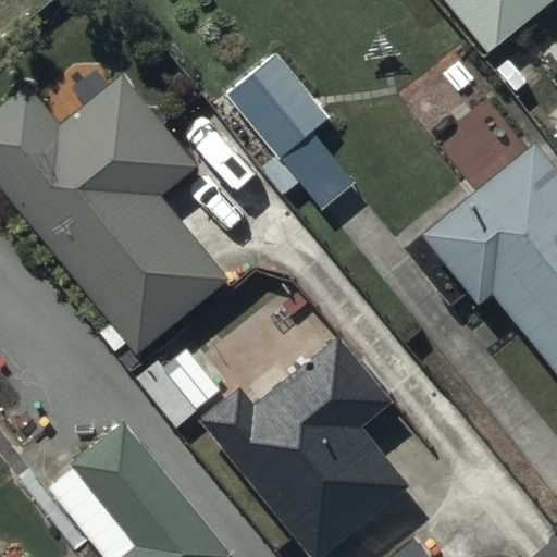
[(440,0),(486,57),(555,0),(440,0)]
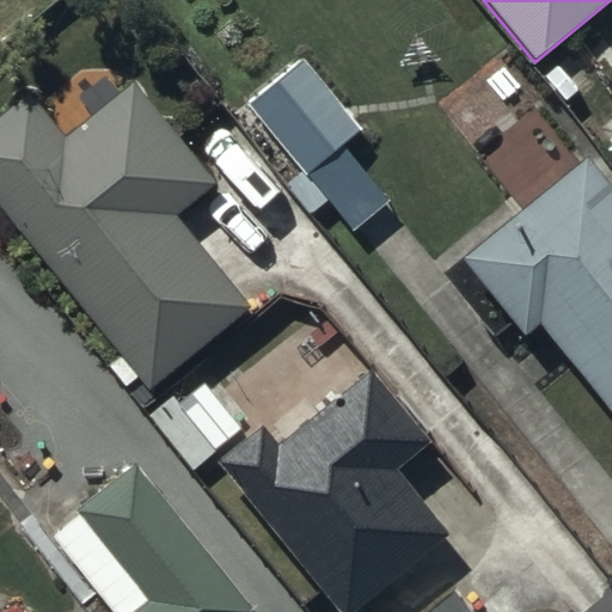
[(344,146),(362,132),(301,60),(233,117),(262,151),(275,140),(353,232),(390,201),(344,146)]
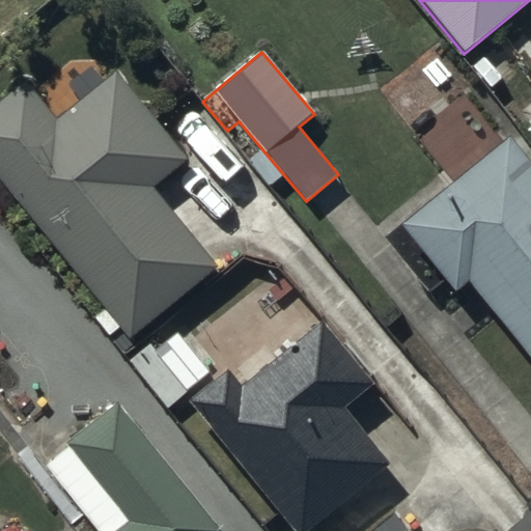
[(0,100),(0,180),(104,311),(94,319),(109,337),(119,330),(128,341),(220,268),(155,189),(189,160),(115,73),(57,120),(24,81),(0,100)]
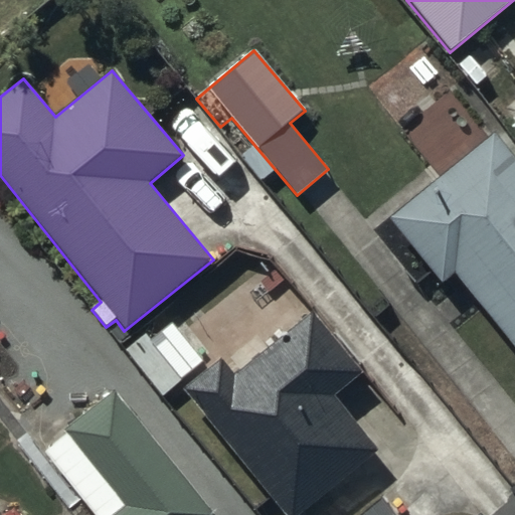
[(514,101),(505,109),(514,120),(514,101)]
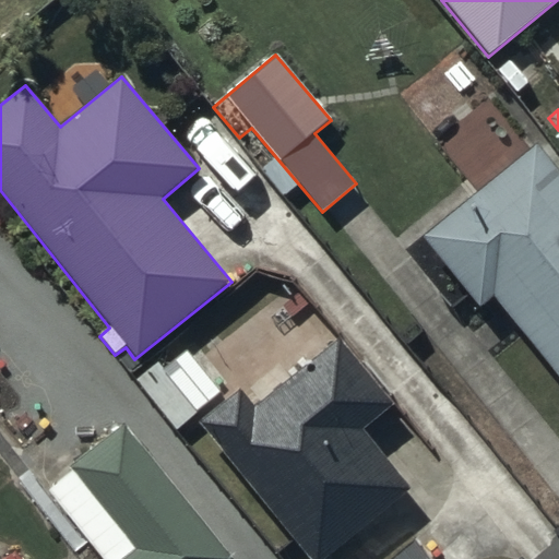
[(419,236),(479,309),(494,297),(558,378),(558,170),(536,143),(419,236)]
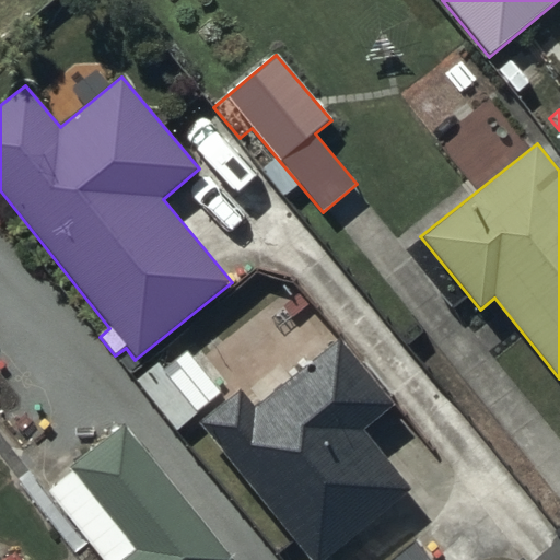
[(242,388),(199,424),(306,559),(327,559),(412,490),(363,431),(394,406),(340,338),(255,406),(242,388)]
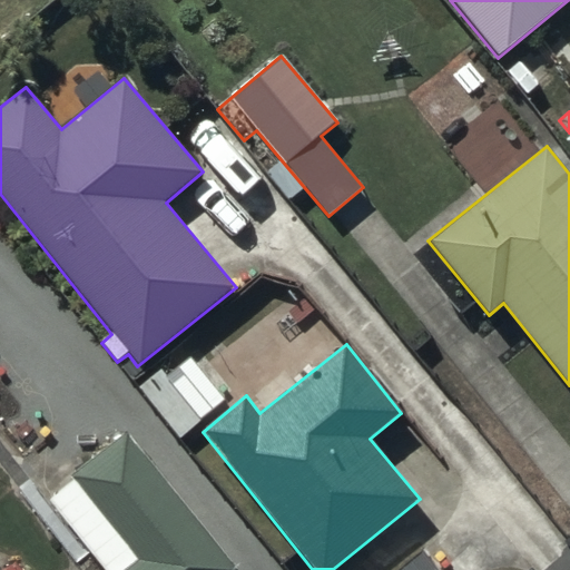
[(160,367),(137,386),(179,440),(202,422),(200,420),(226,400),(192,357),(168,377),(160,367)]
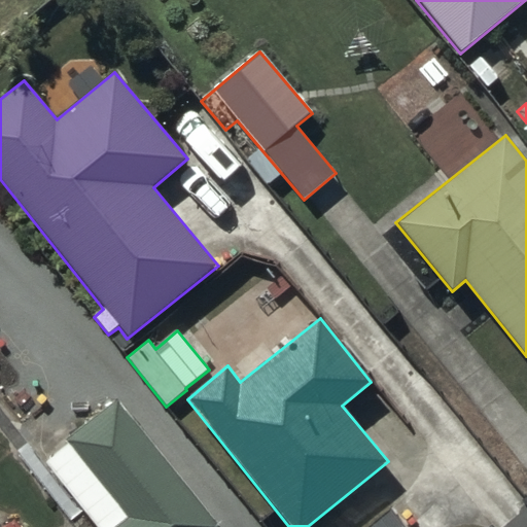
[(95,526),(220,526),(117,399),(66,441),(68,443),(44,461),(95,526)]
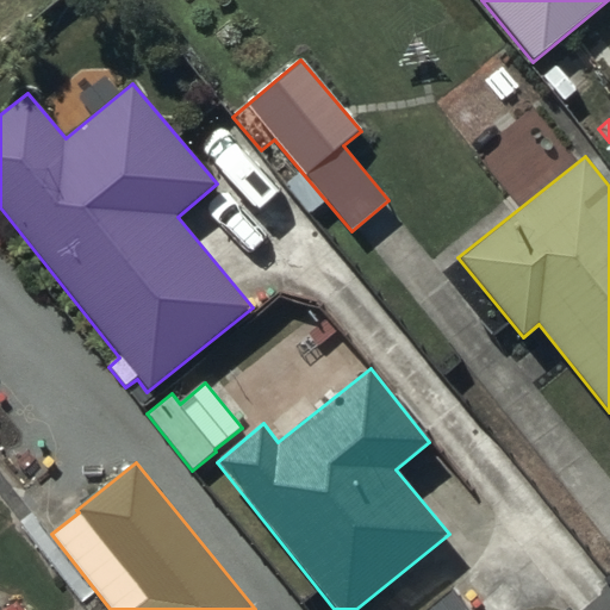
[(471,609),(449,582),(412,609),(471,609)]
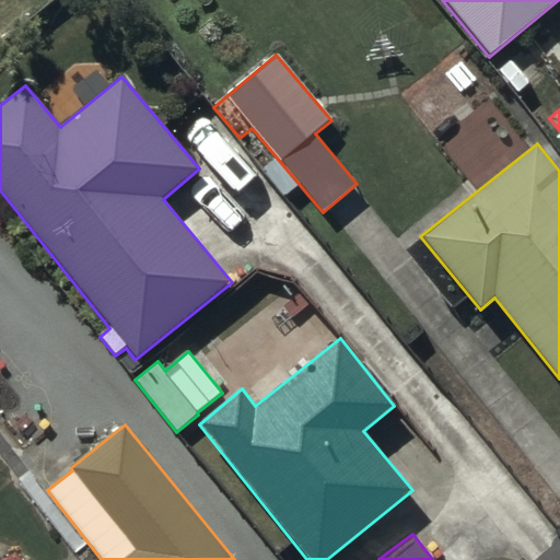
All buildings are outlined.
